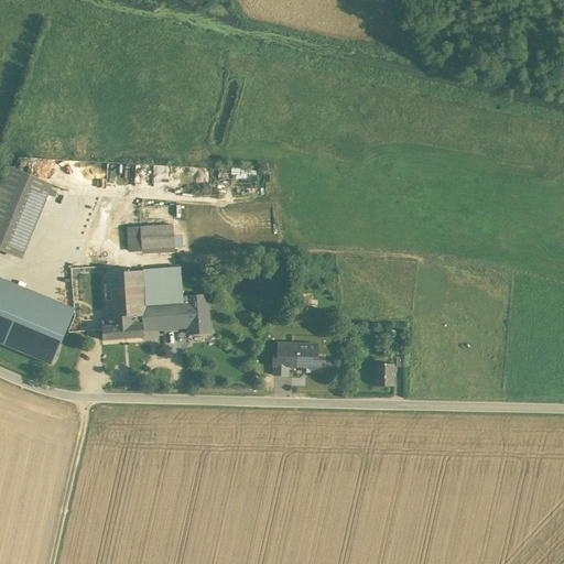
[(43,182),(6,166),(0,180),(0,220),(23,230),(43,182)]
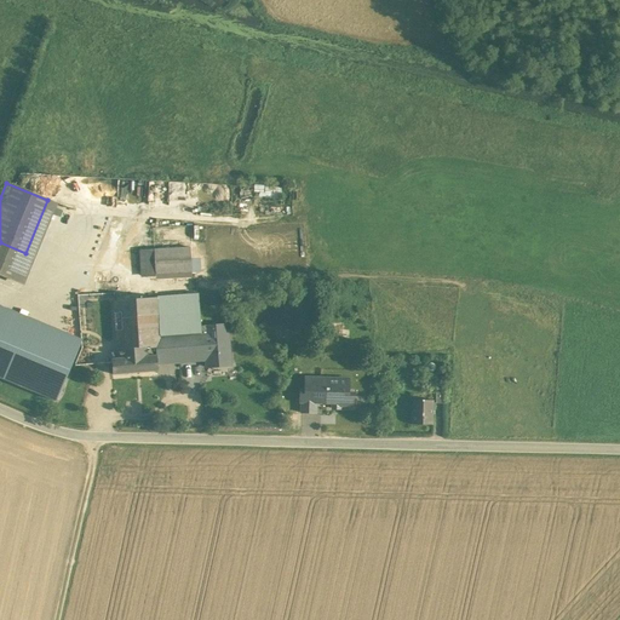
[(57,204),(47,200),(26,253),(15,281),(23,285),(57,204)]
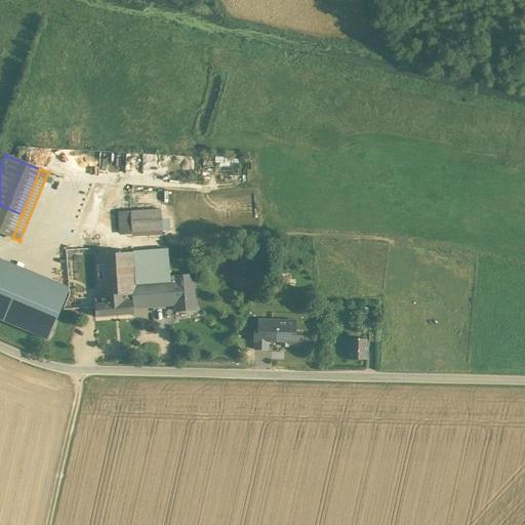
[(22,214),(0,205),(0,232),(12,238),(22,214)]
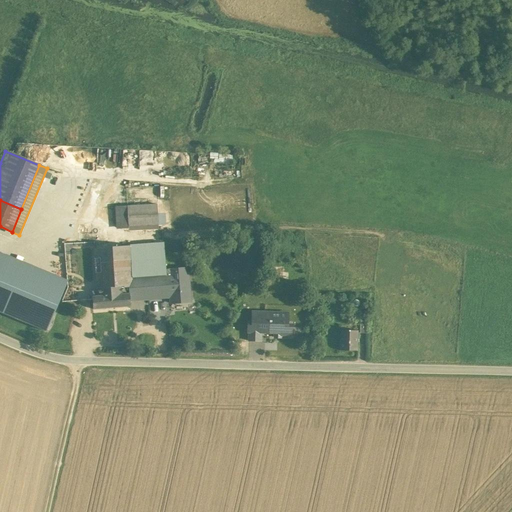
[(157,204),(127,206),(128,226),(158,224),(157,204)]
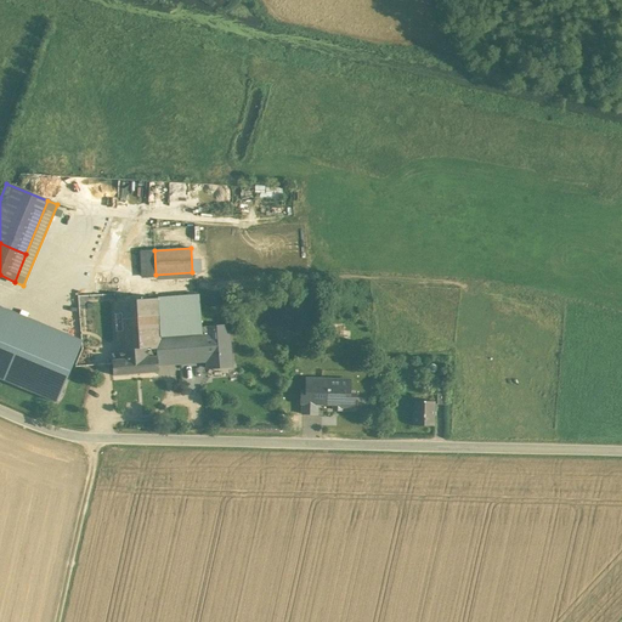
[(201,328),(228,326),(225,293),(198,294),(201,328)]
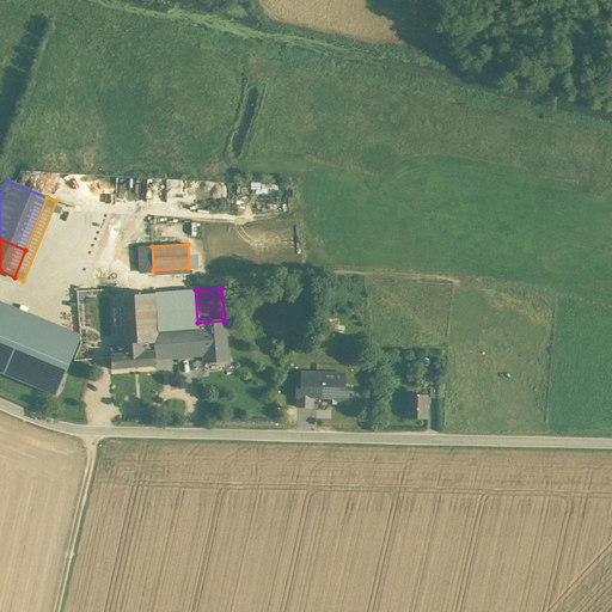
[(195,289),(154,294),(157,330),(188,328),(194,326),(195,328),(199,328),(197,323),(195,289)]
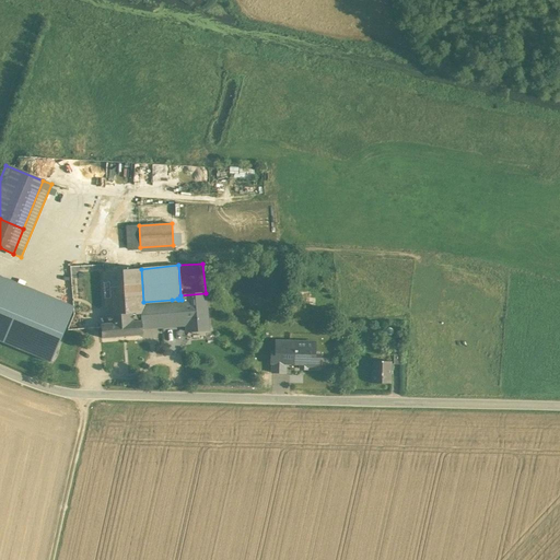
[(141,269),(103,271),(106,324),(136,322),(136,314),(144,314),(143,302),(141,269)]
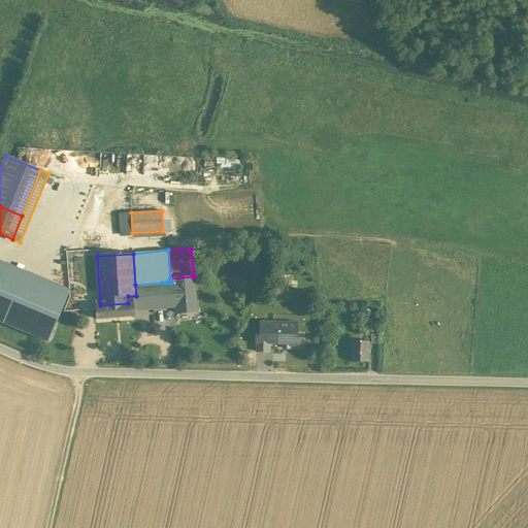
[(0,270),(66,299),(70,289),(0,259),(0,270)]
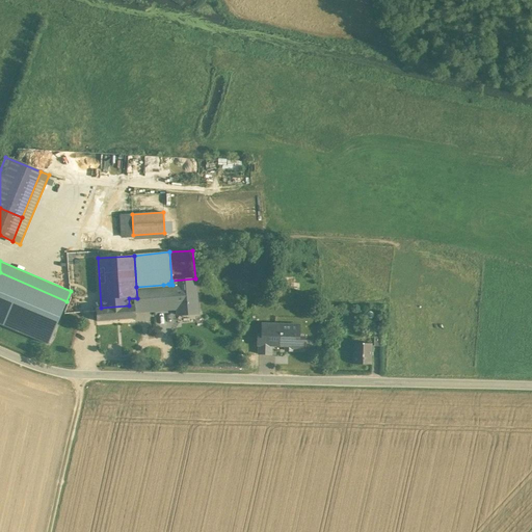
[(0,323),(49,344),(67,301),(0,272),(0,323)]
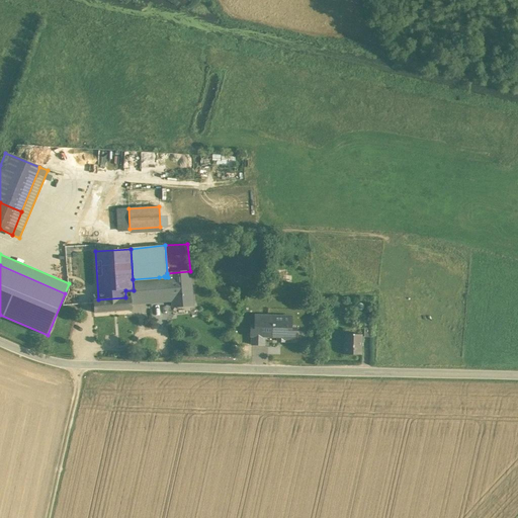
[(190,271),(167,273),(168,277),(171,276),(172,300),(173,307),(192,306),(190,271)]
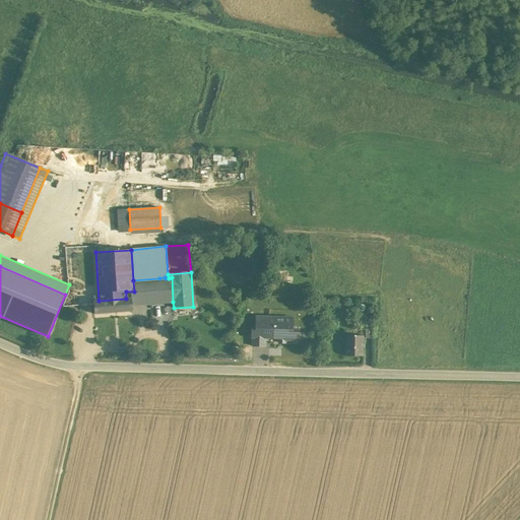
[(279,284),(290,284),(290,275),(279,276),(279,284)]
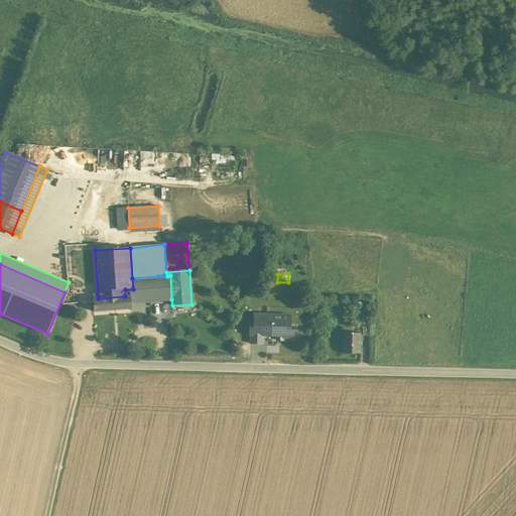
[(158,276),(160,300),(171,299),(170,275),(167,276),(164,276),(163,275),(158,276)]
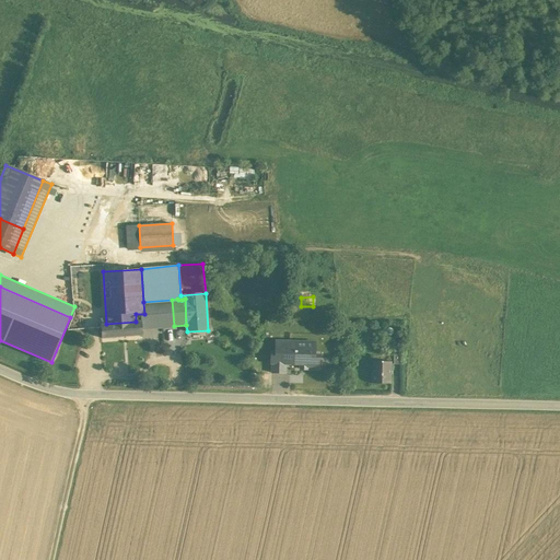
[(174,326),(172,300),(143,302),(144,314),(136,314),(136,322),(141,321),(142,328),(174,326)]
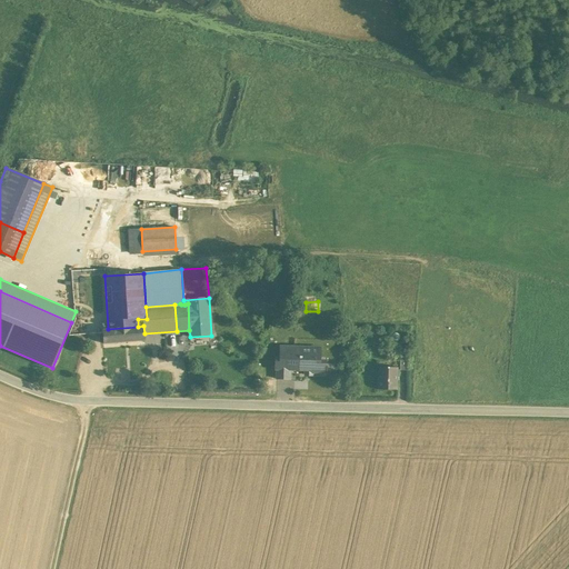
[(108,329),(102,329),(103,343),(145,340),(145,333),(143,326),(138,327),(108,329)]
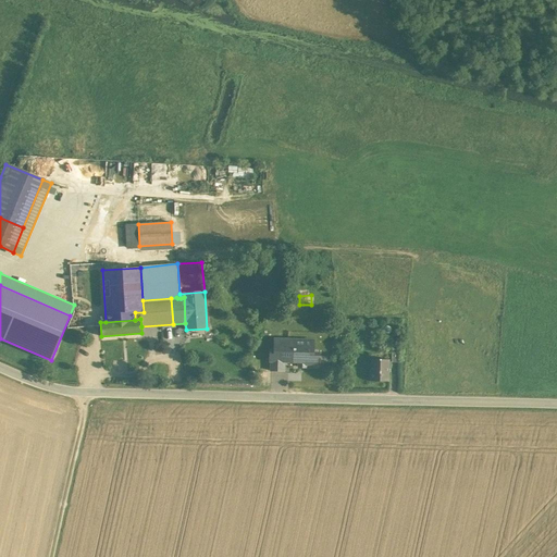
[(313,341),(293,341),(293,345),(274,344),(273,358),(284,358),(293,359),(293,362),(299,362),(299,367),(305,367),(306,364),(317,364),(317,354),(313,354),(313,341)]
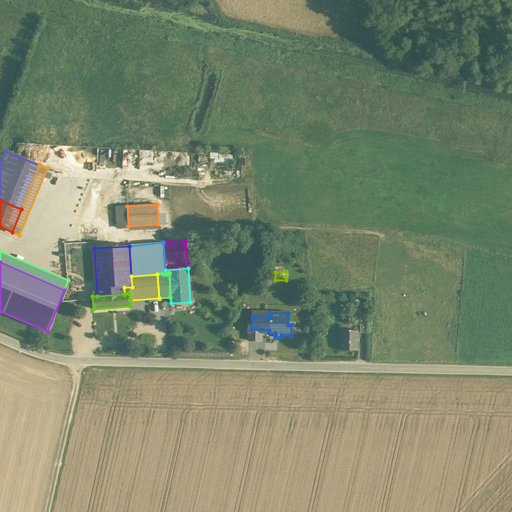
[(261,329),(251,329),(251,341),(261,341),(261,329)]
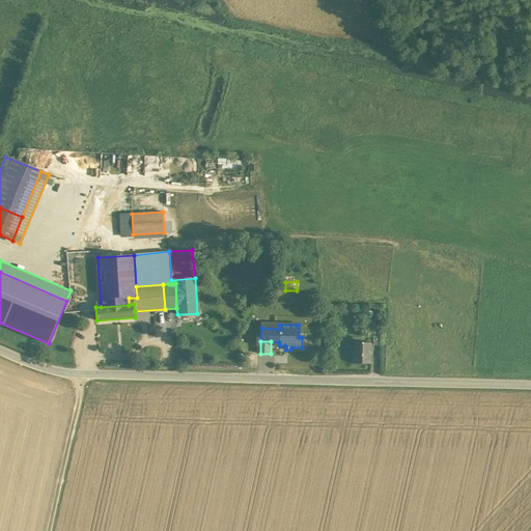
[(370,343),(353,342),(353,364),(370,364),(370,343)]
